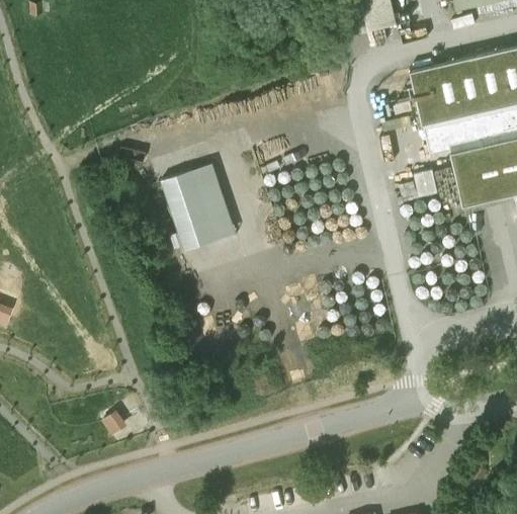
[(452,0),(456,12),(507,0),(452,0)]
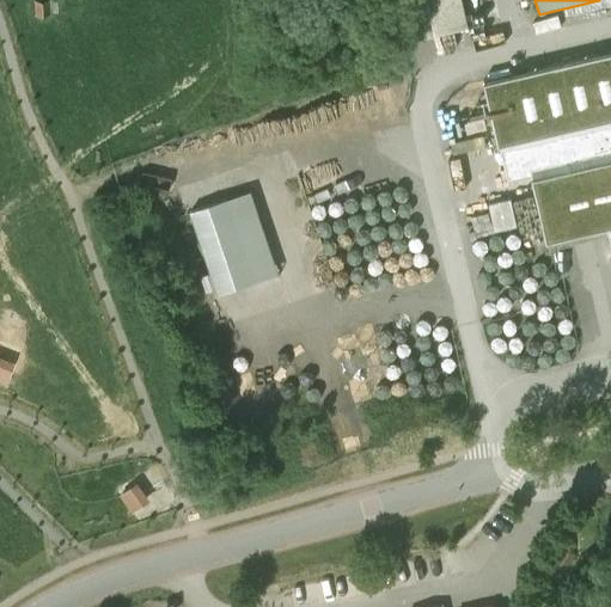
[(610,54),(483,84),(499,147),(508,184),(531,178),(547,245),(608,231),(610,245),(610,54)]
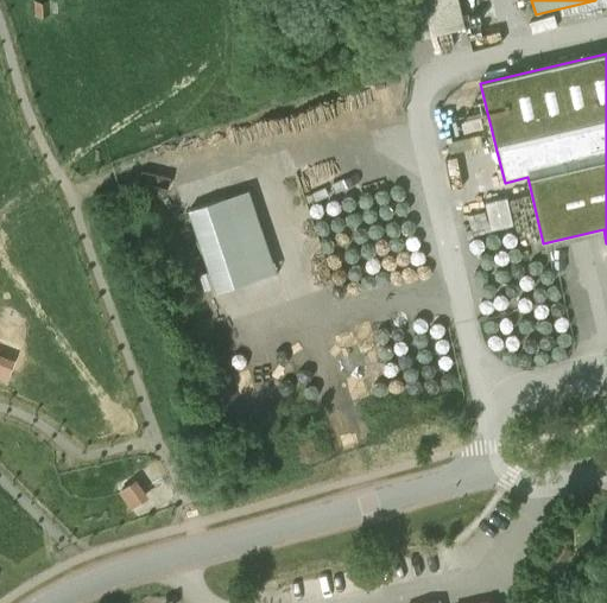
[(226,201),(189,213),(217,294),(253,283),(278,274),(255,214),(248,194),(226,201)]
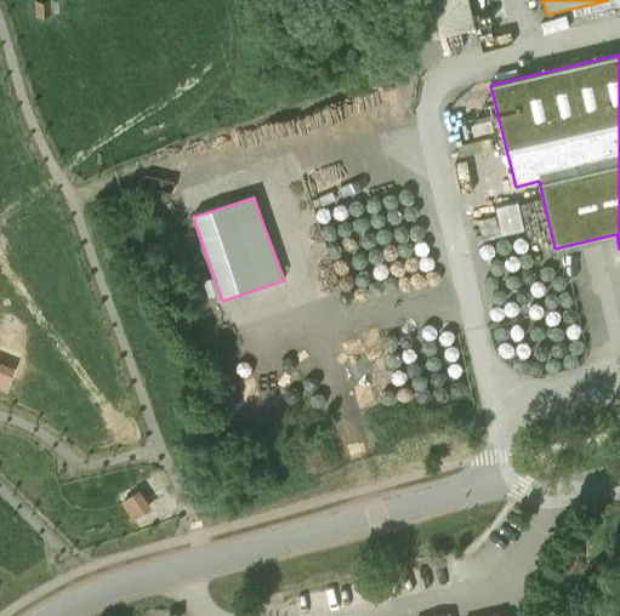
[(500,206),(504,234),(532,231),(527,203),(500,206)]
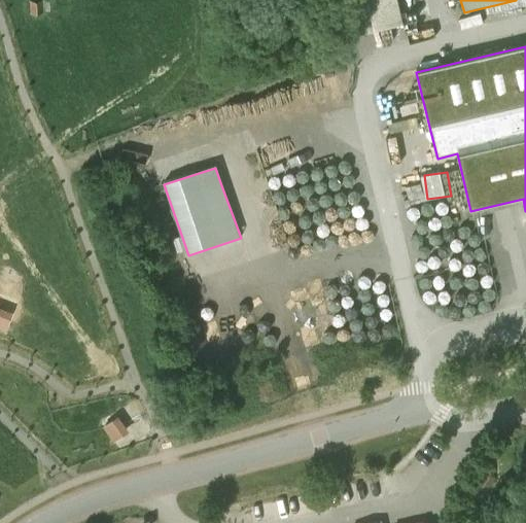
[(109,426),(119,442),(136,431),(126,416),(109,426)]
